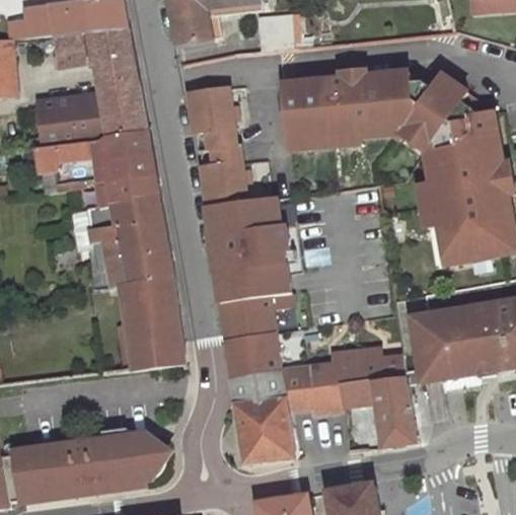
[(24,19),(26,35),(56,32),(56,35),(128,26),(123,0),(79,0),(70,1),(70,4),(52,8),(23,9),(24,19)]
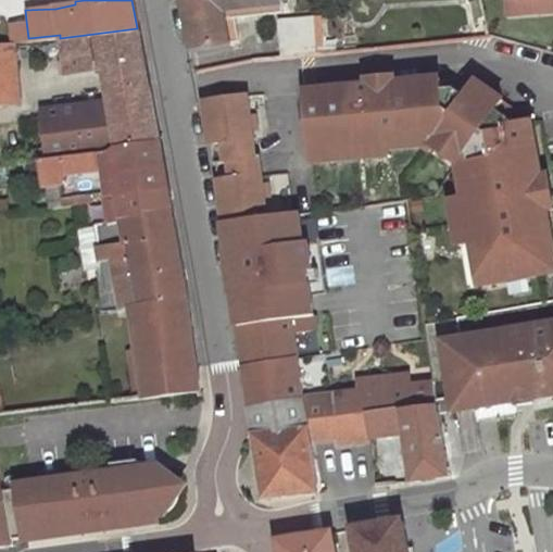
[(179,0),(189,46),(227,40),(227,39),(222,5),(238,3),(243,3),(244,13),(280,9),(279,0),(179,0)]
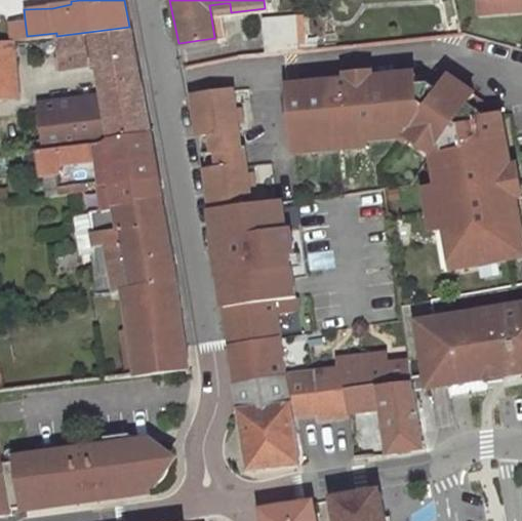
[(440,0),(445,31),(459,30),(452,0),(440,0)]
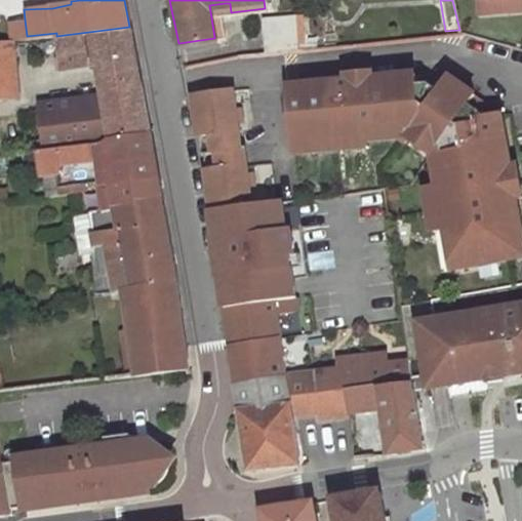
[(476,0),(477,11),(521,7),(521,0),(476,0)]
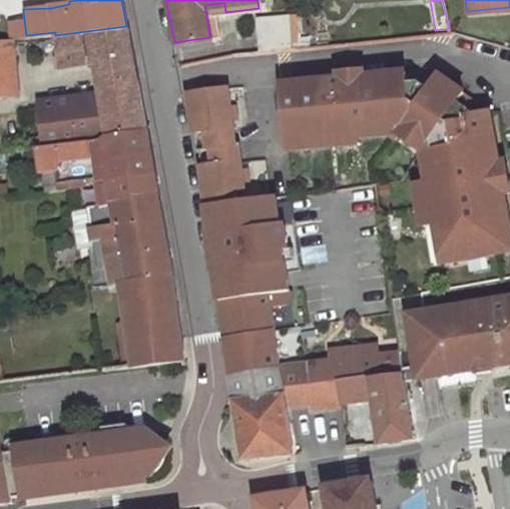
[(219,3),(204,5),(209,36),(218,35),(214,13),(220,12),(219,3)]
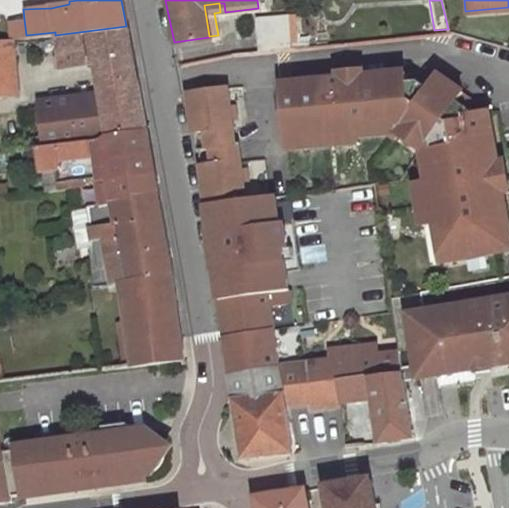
[(292,12),(254,16),(257,49),(296,45),(296,44),(306,43),(305,34),(294,35),(292,12)]
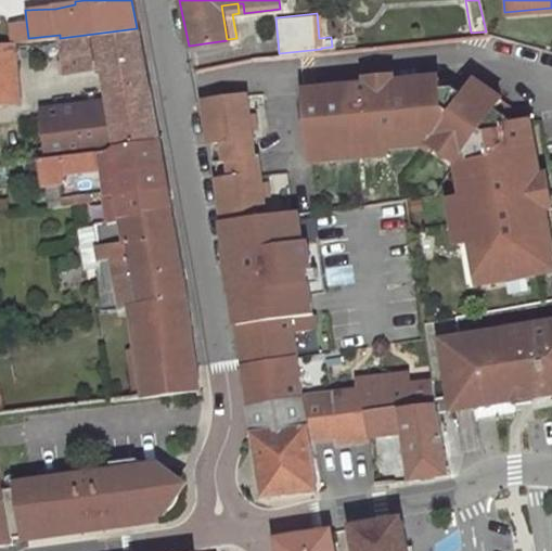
[(26,21),(8,22),(10,40),(28,38),(26,21)]
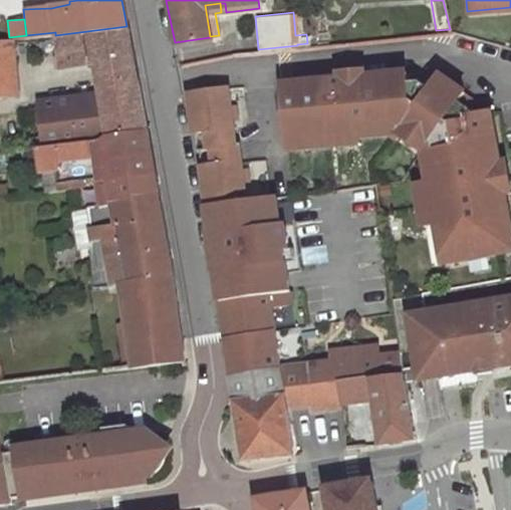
[(126,26),(55,35),(58,56),(60,65),(93,61),(96,78),(136,72),(126,26)]
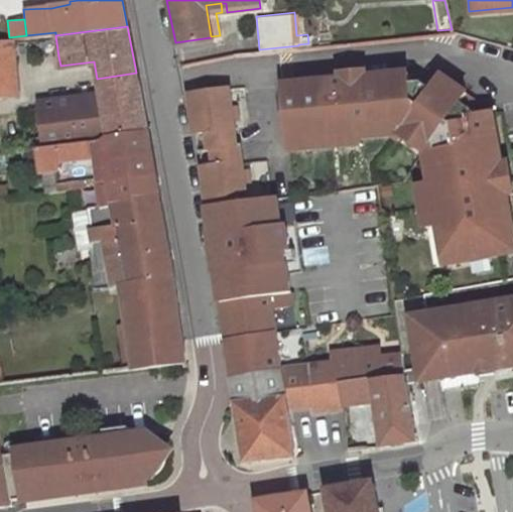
[(9,37),(0,37),(0,94),(14,93),(9,37)]
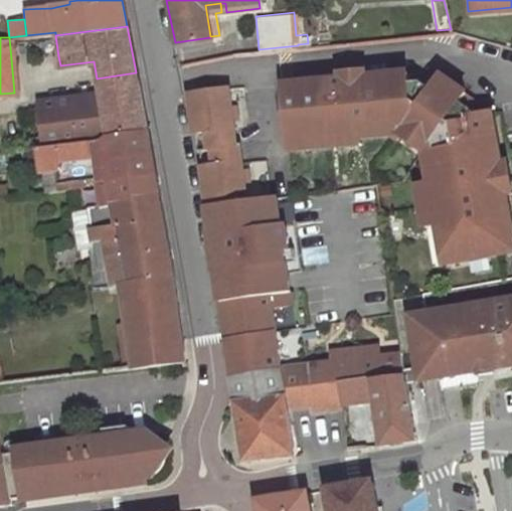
[(364,67),(339,70),(339,76),(340,76),(341,80),(364,78),(363,74),(364,74),(364,67)]
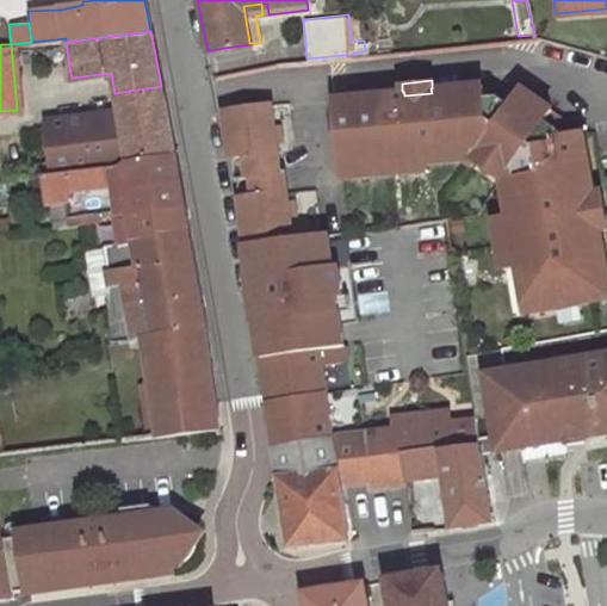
[(402,91),(334,97),(340,169),(361,167),(361,161),(392,159),(422,156),(423,161),(425,161),(458,158),(465,162),(470,156),(475,149),(505,169),(500,177),(496,184),(502,189),(507,214),(507,215),(511,215),(515,237),(519,261),(516,261),(516,263),(525,310),(592,298),(588,278),(606,274),(606,271),(599,228),(606,226),(600,189),(593,190),(588,167),(587,158),(574,160),(569,133),(558,134),(557,127),(544,118),(551,107),(520,86),(518,90),(506,81),(496,93),(483,94),(482,84),(432,88),(431,88),(432,93),(404,96),(403,91),(402,91)]
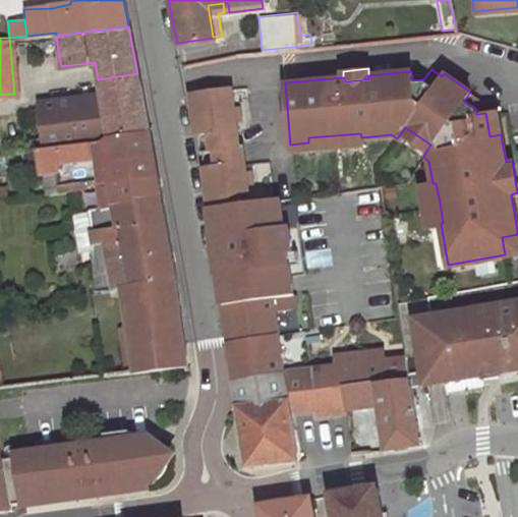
[(137,73),(98,79),(101,92),(89,94),(90,101),(74,103),(73,96),(37,100),(41,137),(43,147),(109,139),(109,135),(148,130),(137,73)]
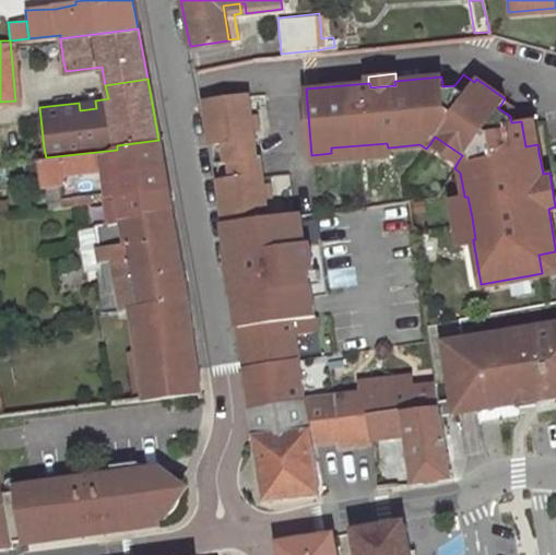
[(247,93),(203,98),(209,141),(223,139),(225,158),(228,157),(255,154),(247,93)]
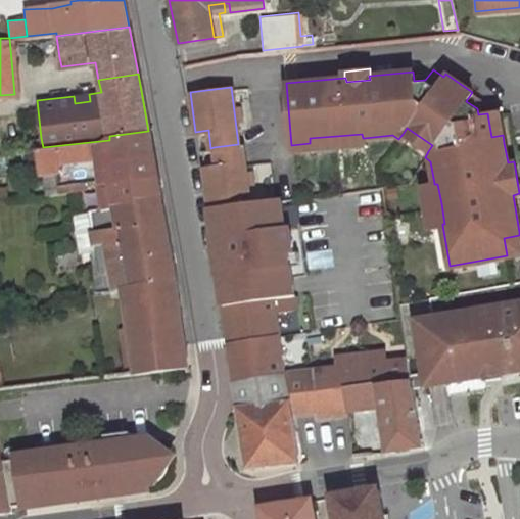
[(483,99),(472,92),(466,101),(477,108),(483,99)]
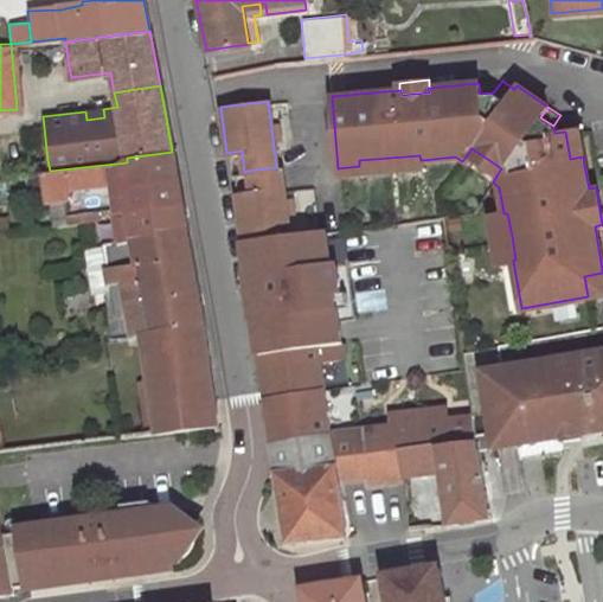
[(103,109),(85,111),(87,120),(104,117),(103,109)]
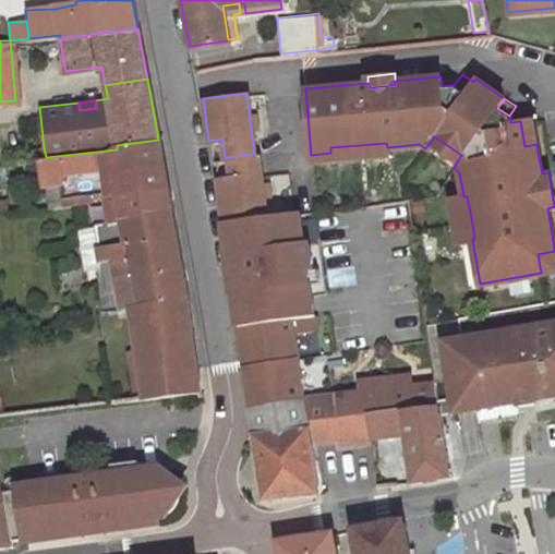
[(532,119),(520,121),(525,146),(537,144),(532,119)]
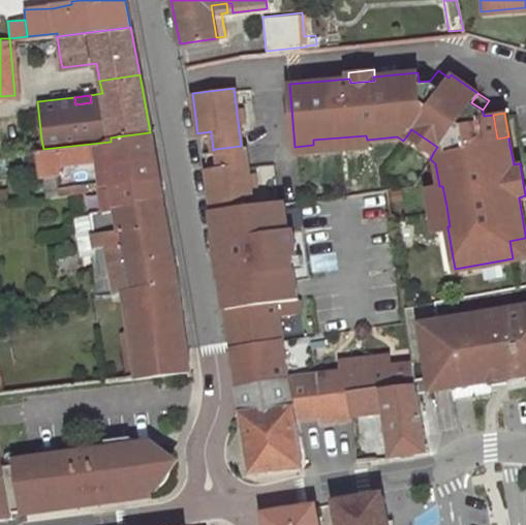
[(437,147),(411,129),(407,135),(433,153),(437,147)]
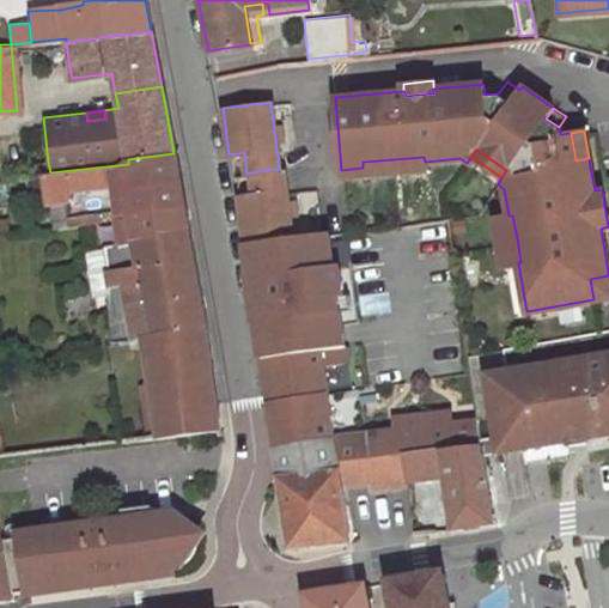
[(50,172),(44,174),(46,181),(50,226),(99,219),(98,212),(110,210),(115,244),(189,236),(174,153),(128,159),(128,164),(50,172)]
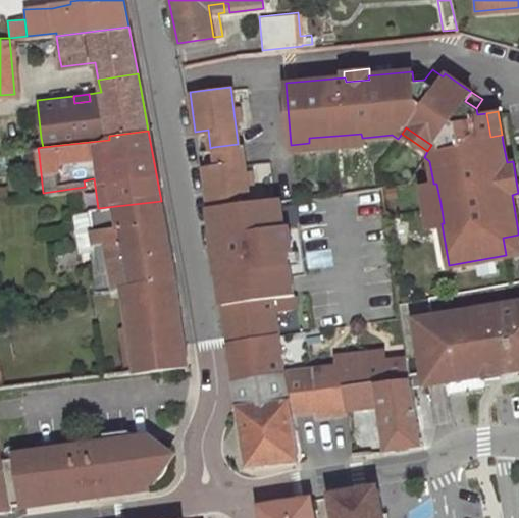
[(361,134),(335,136),(336,146),(363,143),(363,138),(362,138),(361,134)]
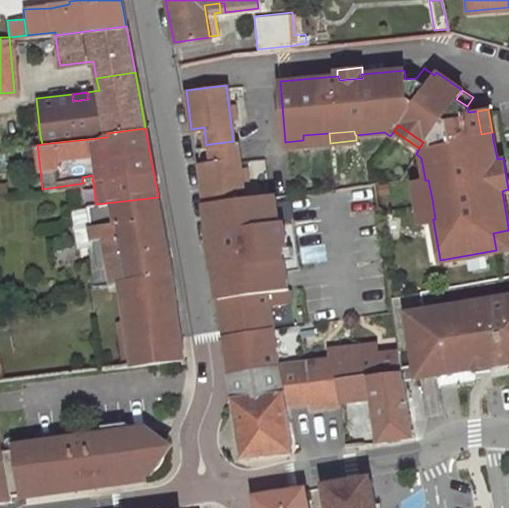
[(303,140),(285,142),(286,147),(330,143),(329,133),(303,135),(303,140)]
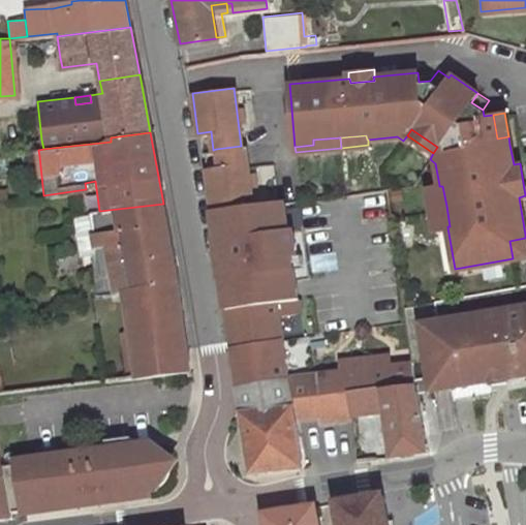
[(41,140),(31,141),(33,151),(38,150),(43,149),(41,140)]
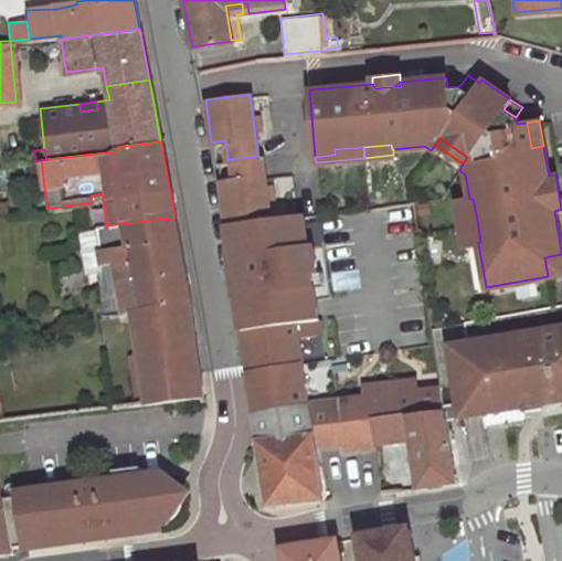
[(234,178),(220,180),(225,223),(240,221),(271,218),(261,155),(257,156),(231,159),(234,178)]
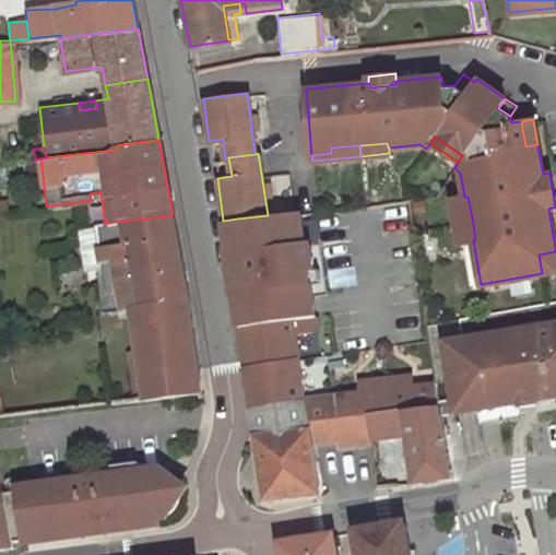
[(464,196),(450,198),(454,221),(472,217),(468,197),(464,197),(464,196)]
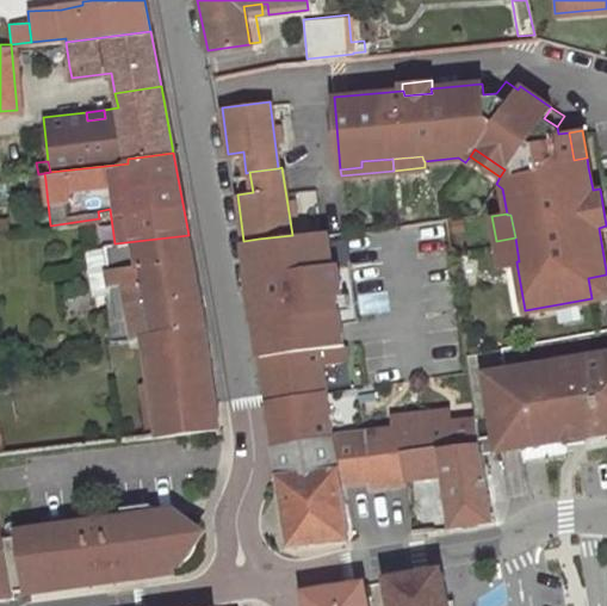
[(292,235),(259,239),(262,263),(247,265),(256,332),(272,329),(274,340),(276,352),(342,342),(341,332),(336,295),(341,294),(338,264),(332,264),(326,230),(292,235)]
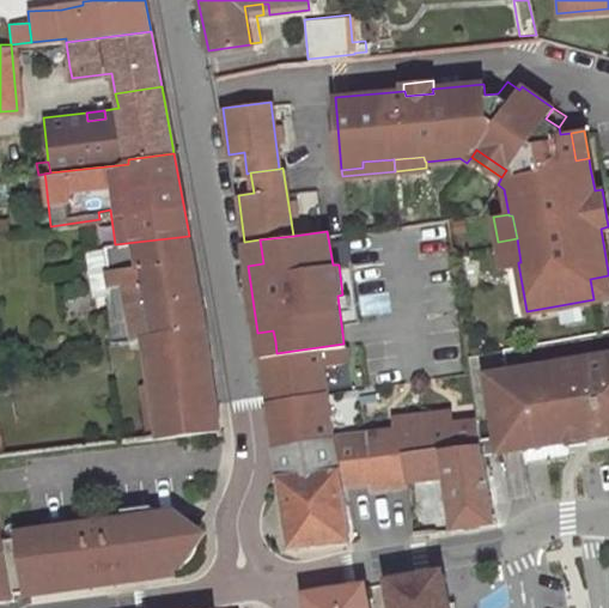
[(115,244),(102,245),(109,292),(117,340),(144,336),(174,332),(180,365),(211,362),(206,330),(189,236),(115,244)]
